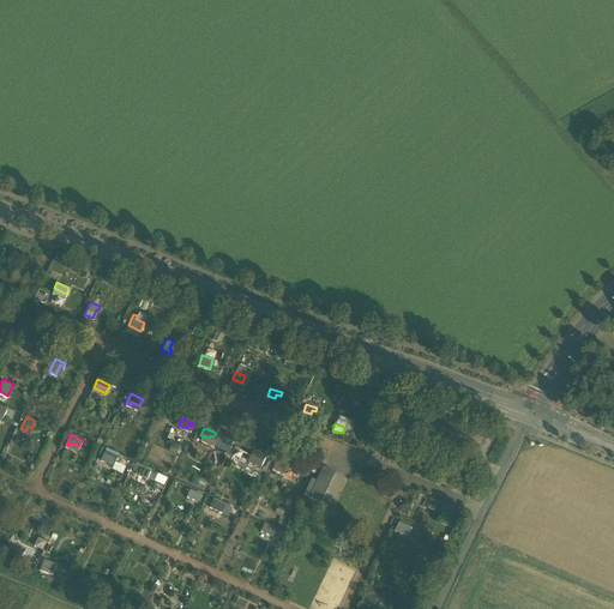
[(118,454),(106,448),(101,458),(113,464),(118,454)]
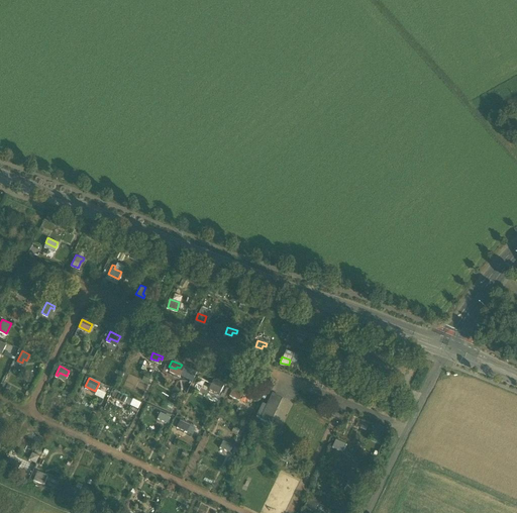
[(223,384),(213,380),(211,385),(216,388),(218,385),(222,387),(223,384)]
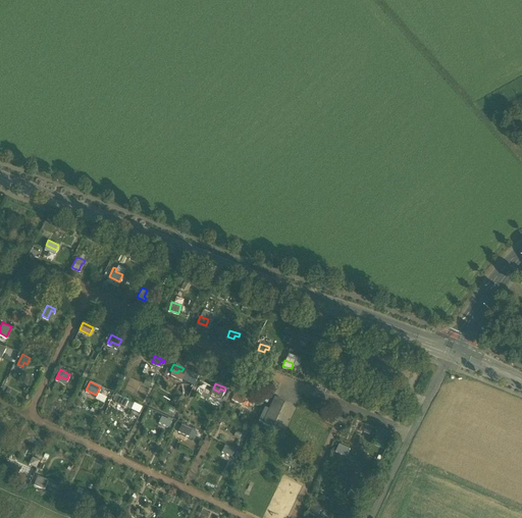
[(244,397),(236,392),(232,398),(241,402),(244,397)]
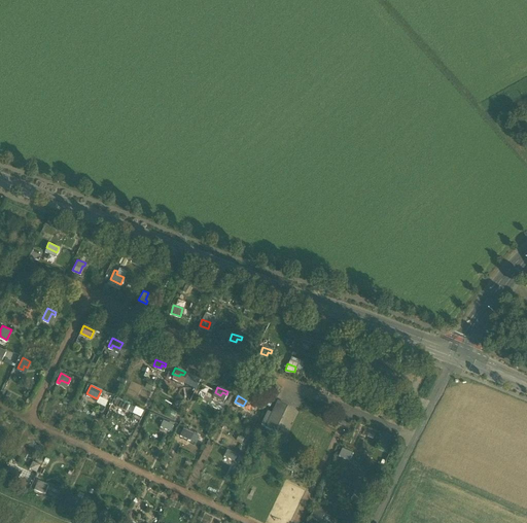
[(129,403),(119,398),(116,405),(121,408),(123,405),(127,407),(129,403)]
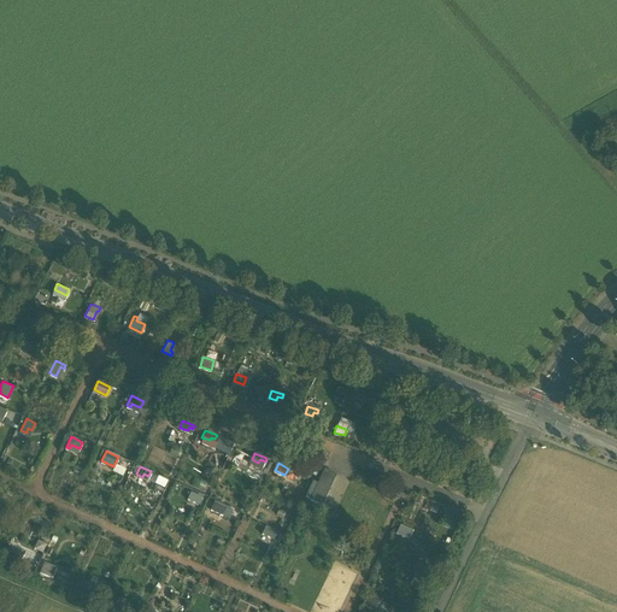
[(336,472),(325,468),(318,482),(311,498),(322,504),(336,472)]
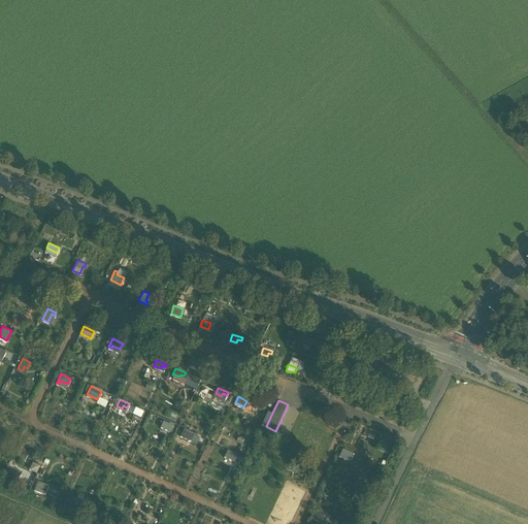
[(272,413),(268,411),(262,424),(266,426),(272,413)]
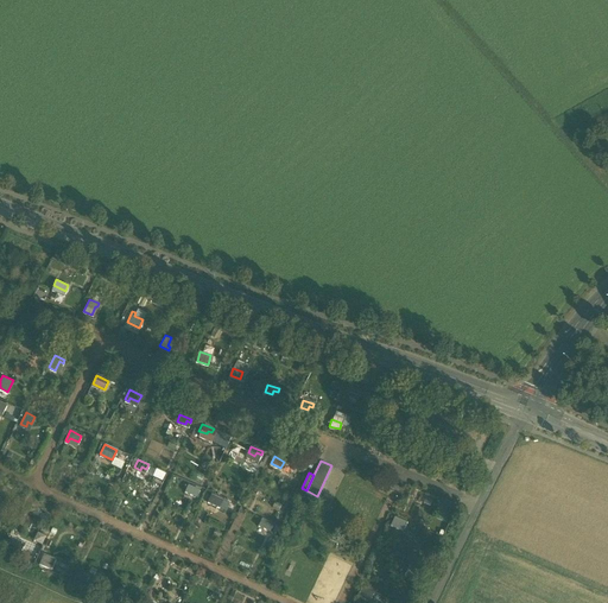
[(200,488),(188,483),(185,490),(191,493),(192,489),(198,492),(200,488)]
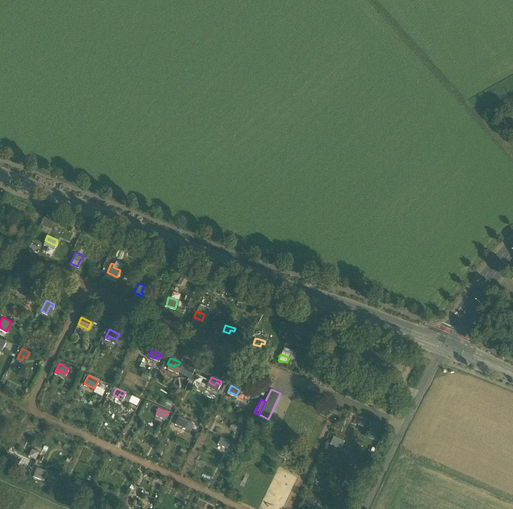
[(187,420),(178,416),(175,423),(181,425),(182,422),(185,424),(187,420)]
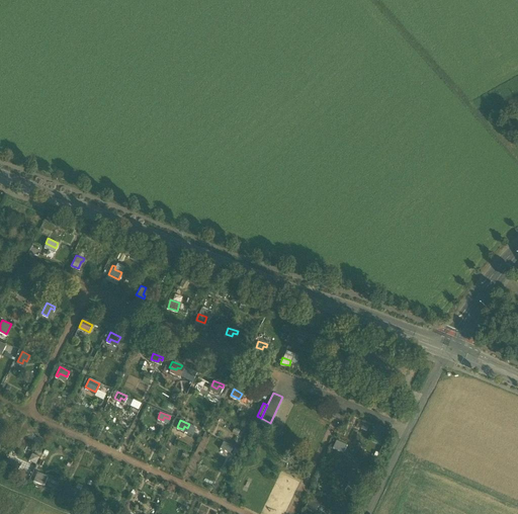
[(385,428),(379,425),(376,433),(382,435),(385,428)]
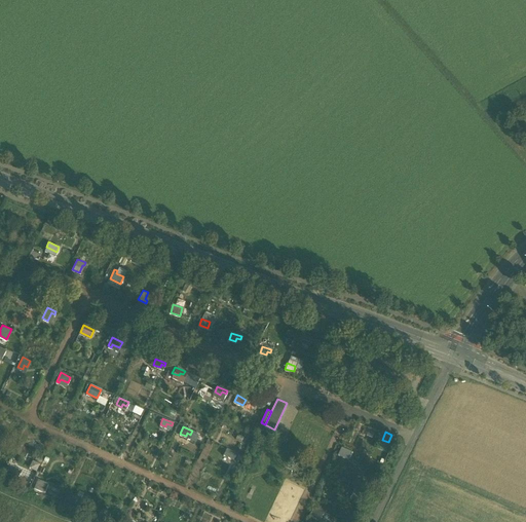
[(351,450),(341,446),(338,453),(344,456),(346,453),(349,454),(351,450)]
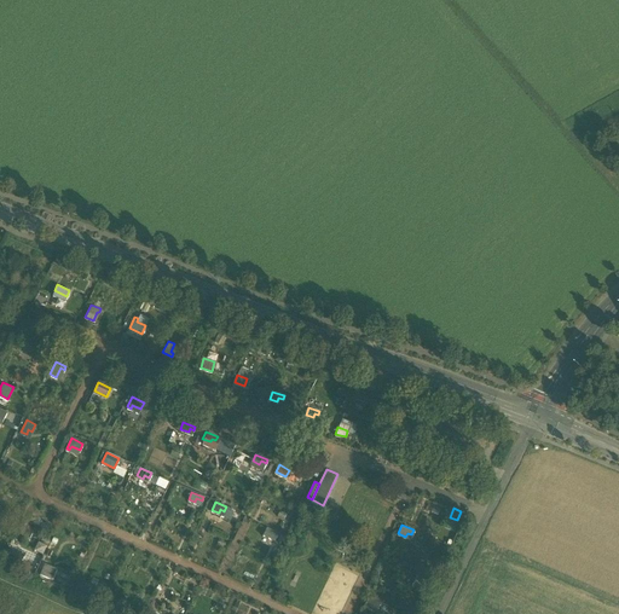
[(278,532),(265,527),(262,533),(276,539),(278,532)]
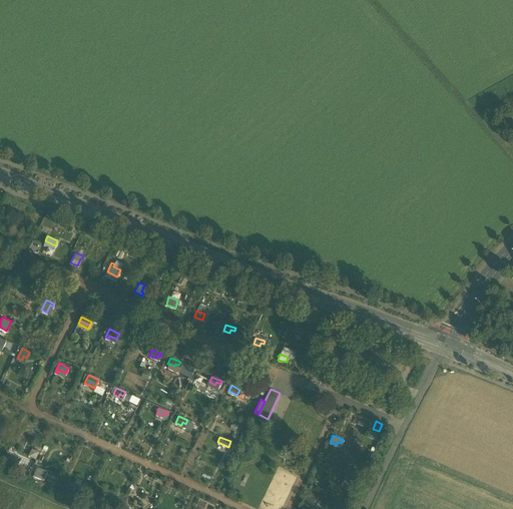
[(18,461),(14,460),(15,457),(9,455),(6,462),(16,467),(18,461)]
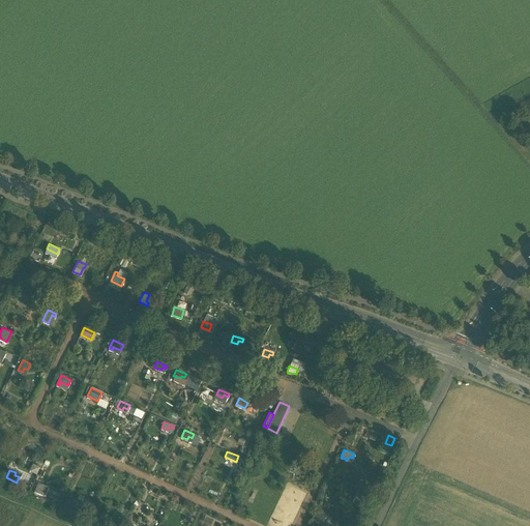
[(41,483),(37,481),(34,490),(45,495),(48,489),(39,486),(41,483)]
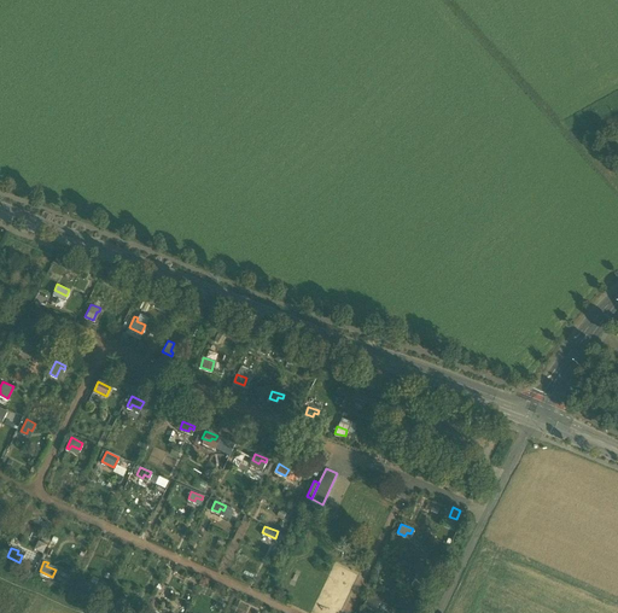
[(427,579),(415,574),(414,579),(418,581),(415,585),(424,588),(427,579)]
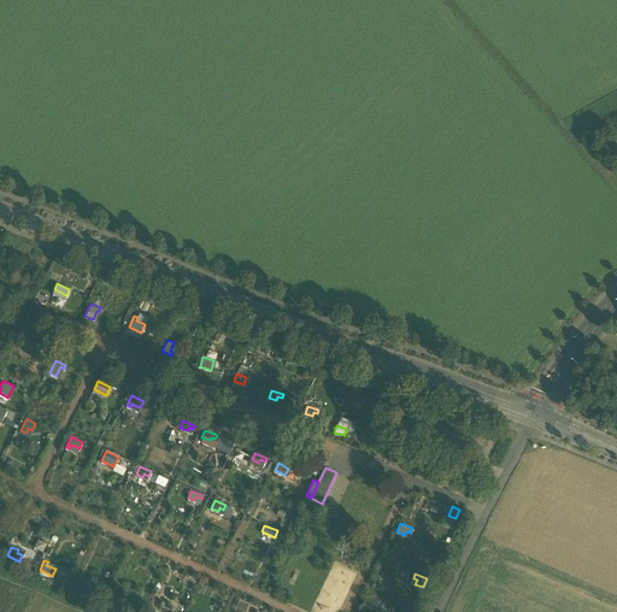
[(82,582),(77,580),(75,587),(86,592),(88,588),(81,586),(82,582)]
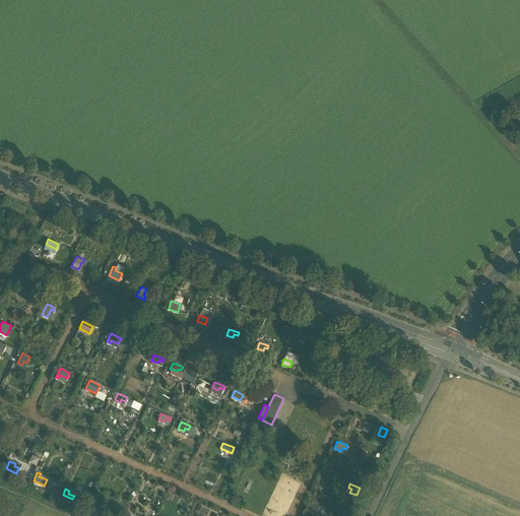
[(320,505),(309,501),(306,508),(317,512),(320,505)]
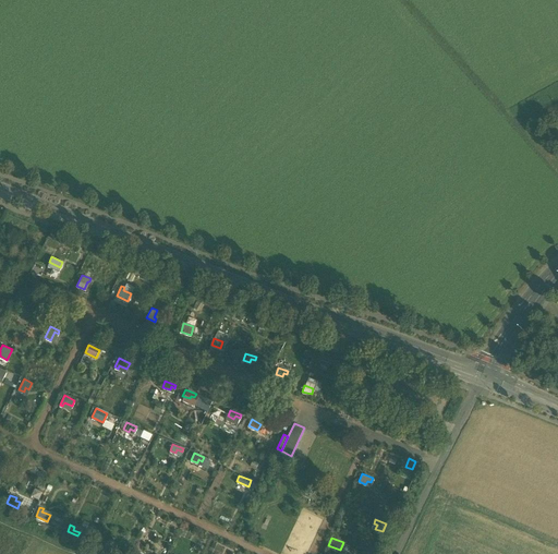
[(120,546),(113,544),(111,551),(118,553),(121,553),(122,552),(118,550),(120,546)]
